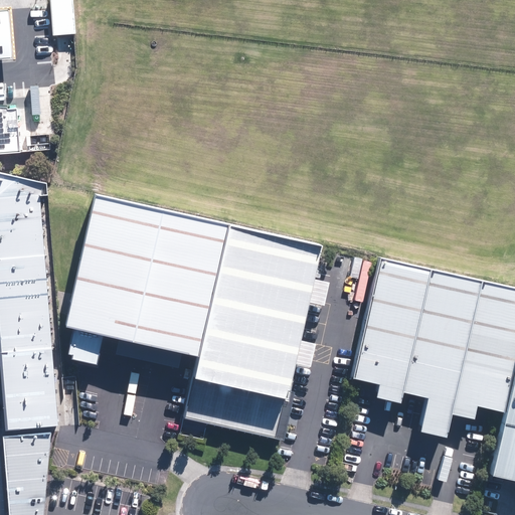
[(49,0),(52,35),(63,35),(73,34),(76,34),(72,0),(49,0)]
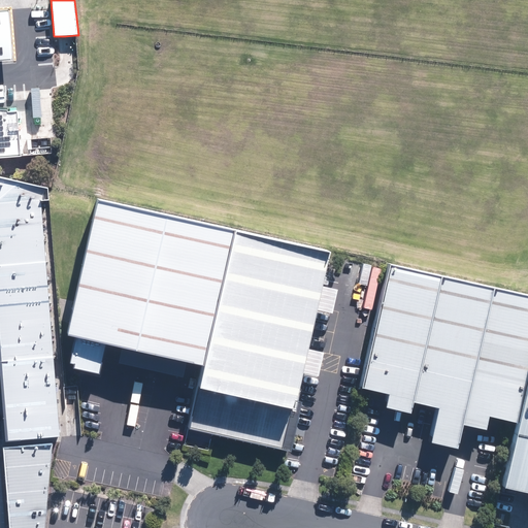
[(0,10),(0,61),(12,60),(8,10),(0,10)]
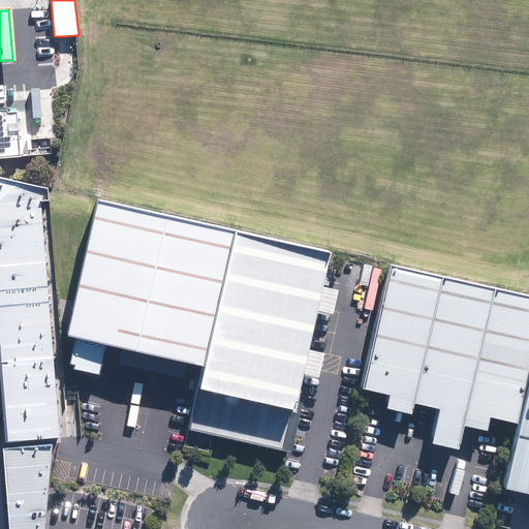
[(0,158),(21,157),(18,111),(8,112),(8,107),(0,107),(0,158)]
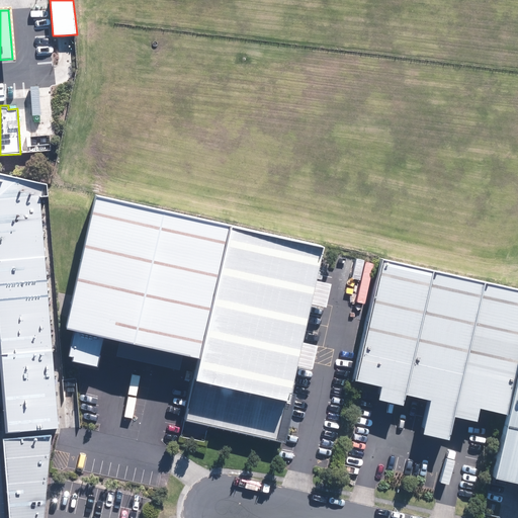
[(0,330),(8,432),(59,428),(40,197),(48,196),(47,185),(0,174),(0,330)]
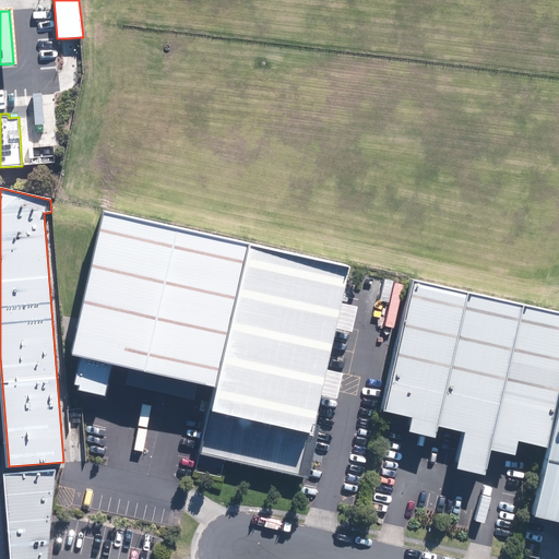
[(205,389),(238,248),(98,215),(66,355),(205,389)]
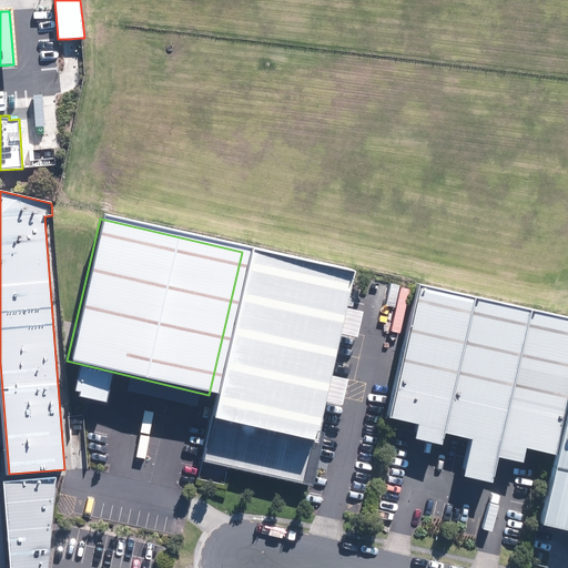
[(343,276),(242,252),(209,395),(192,463),(293,486),(343,276)]
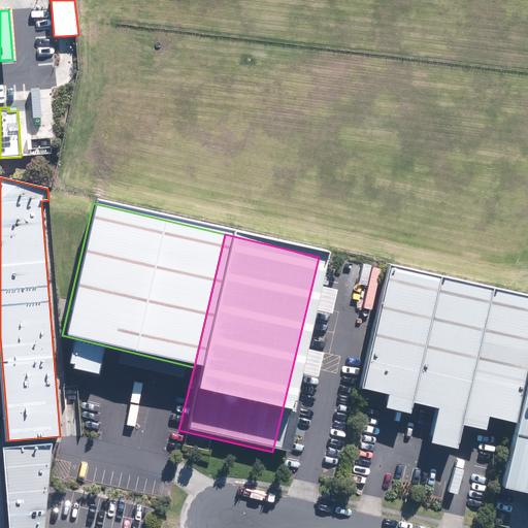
[(527,302),(397,271),(369,392),(393,397),(390,410),(417,417),(420,404),(442,409),(434,447),(460,453),(465,427),(492,433),(494,422),(527,429),(527,302)]
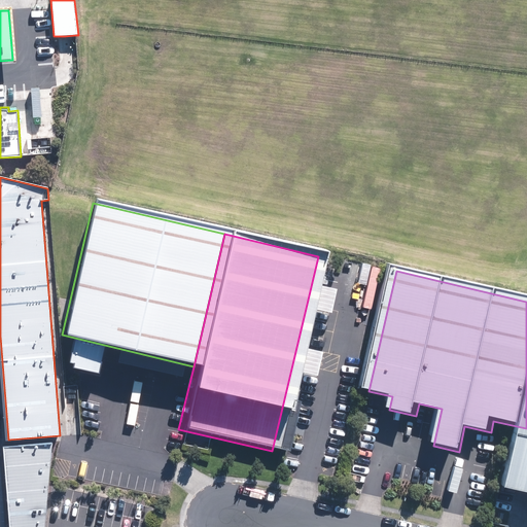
[(526,437),(514,493),(526,496),(526,437)]
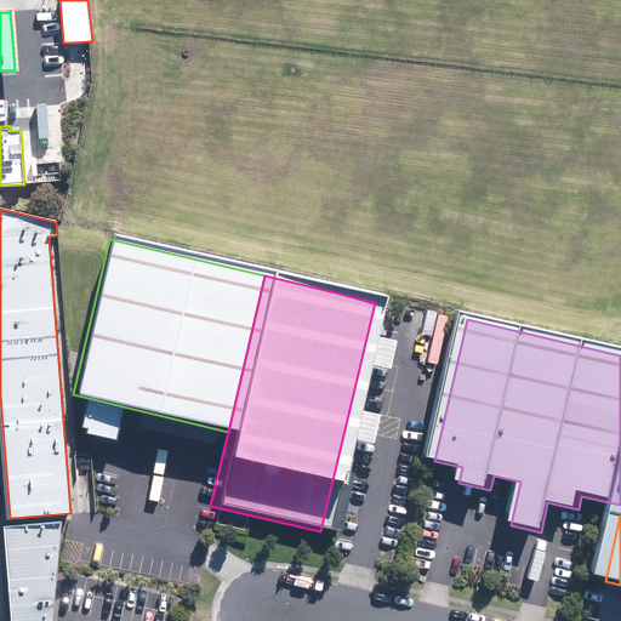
[(52,620),(62,522),(4,528),(11,620),(52,620)]
